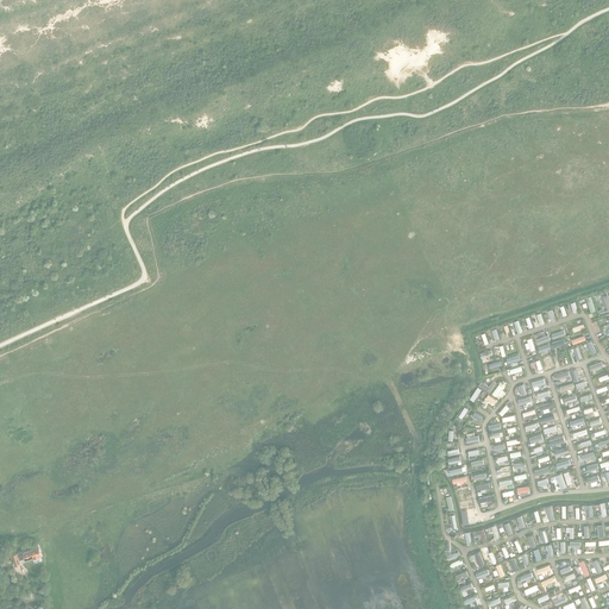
[(595,311),(590,296),(585,297),(590,313),(595,311)]
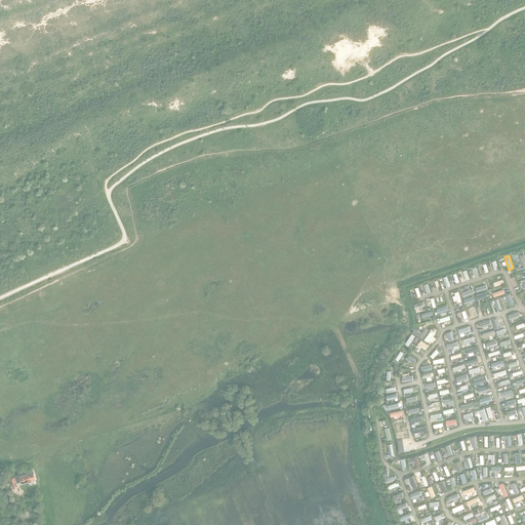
[(514,303),(510,293),(506,295),(511,305),(514,303)]
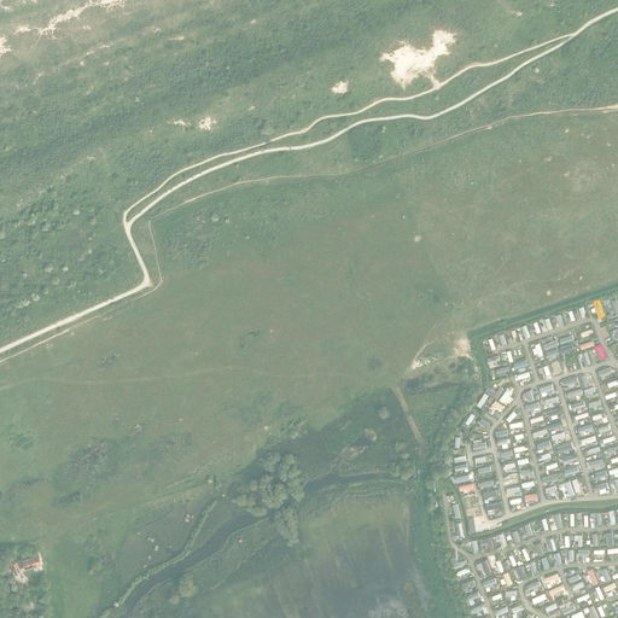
[(497,398),(503,390),(500,388),(496,392),(491,389),(489,392),(497,398)]
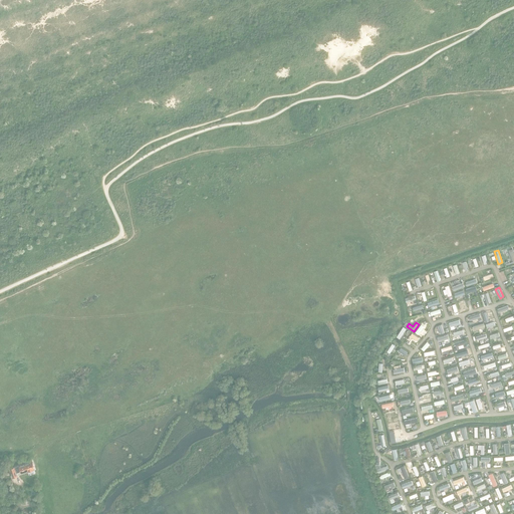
[(418,334),(424,326),(421,324),(416,332),(418,334)]
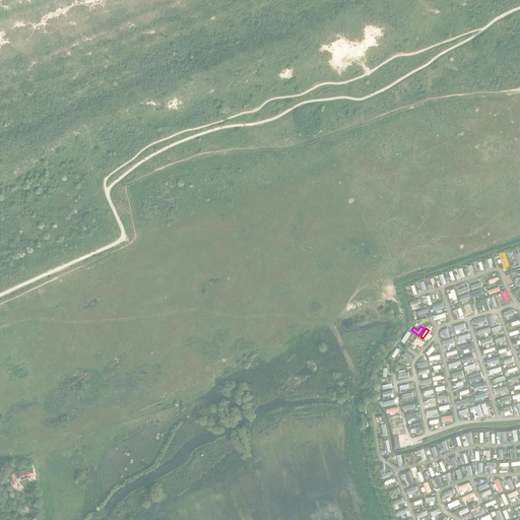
[(404,343),(411,332),(408,330),(401,340),(404,343)]
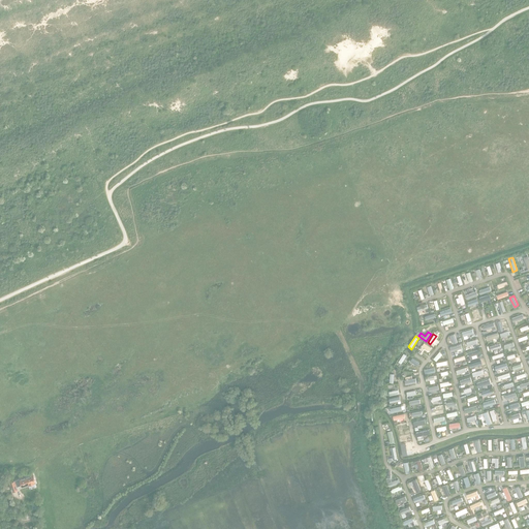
[(439,352),(433,359),(436,362),(442,354),(439,352)]
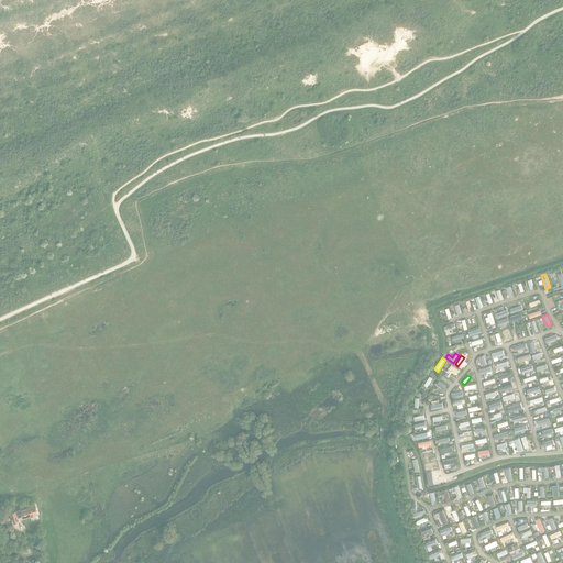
[(427,387),(432,378),(430,376),(423,385),(427,387)]
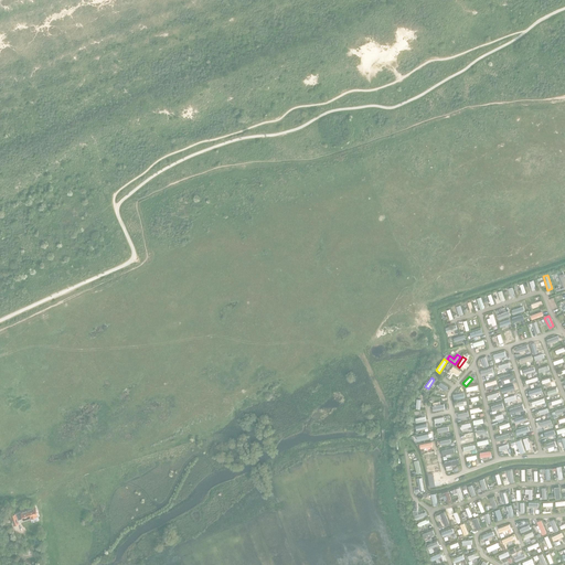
[(35,508),(10,516),(13,526),(19,524),(18,520),(21,519),(23,521),(30,519),(30,520),(38,516),(39,515),(35,508)]
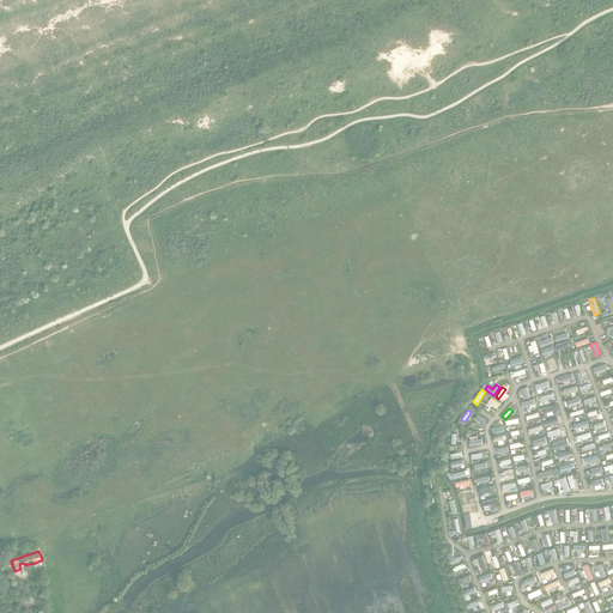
[(489,569),(483,554),(478,557),(484,570),(489,569)]
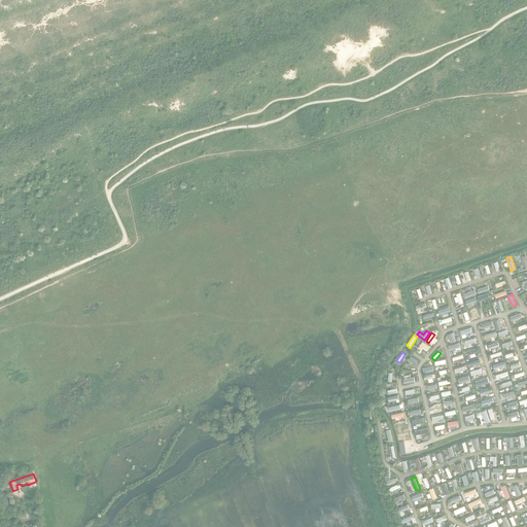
[(510,497),(504,485),(501,487),(505,499),(510,497)]
